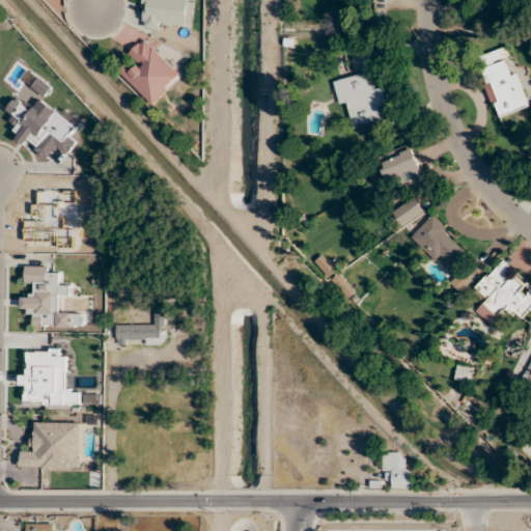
[(193,27),(194,0),(143,0),(143,25),(193,27)]
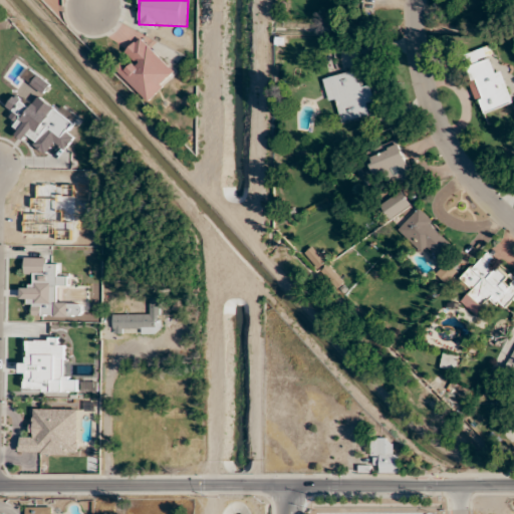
[(122,53),(127,58),(115,71),(149,101),(177,71),(139,36),(122,53)]
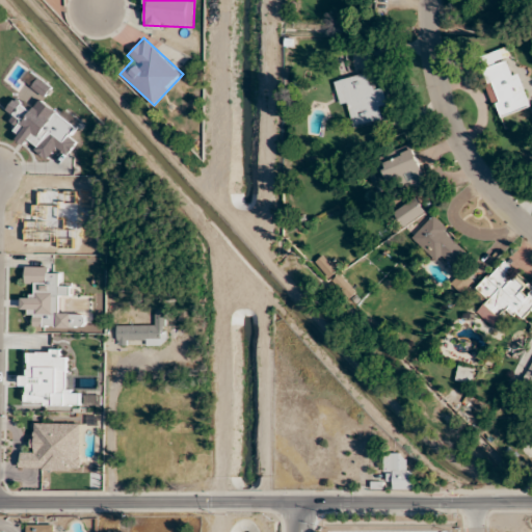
[(528,108),(512,55),(509,56),(507,48),(485,54),(489,67),(481,70),(497,118),(528,108)]
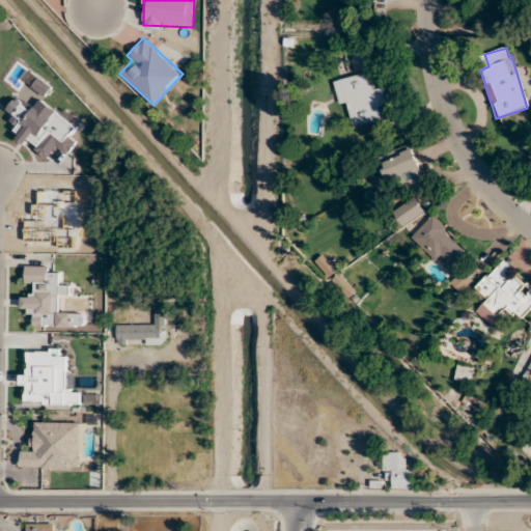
[(334,81),(339,106),(348,104),(354,127),(383,120),(380,109),(388,107),(384,87),(373,90),(369,73),(334,81)]
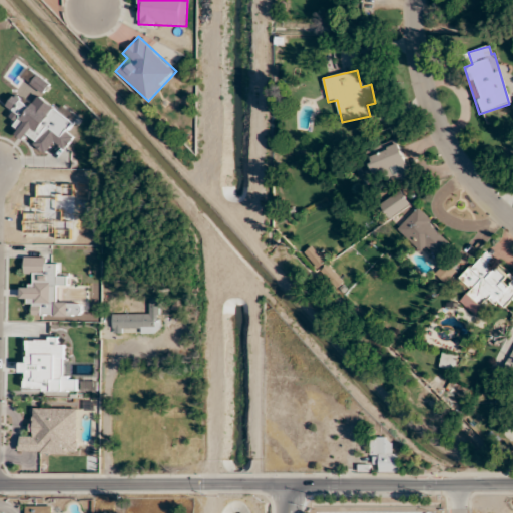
[(397,139),(367,153),(377,177),(386,173),(391,186),(413,176),(397,139)]
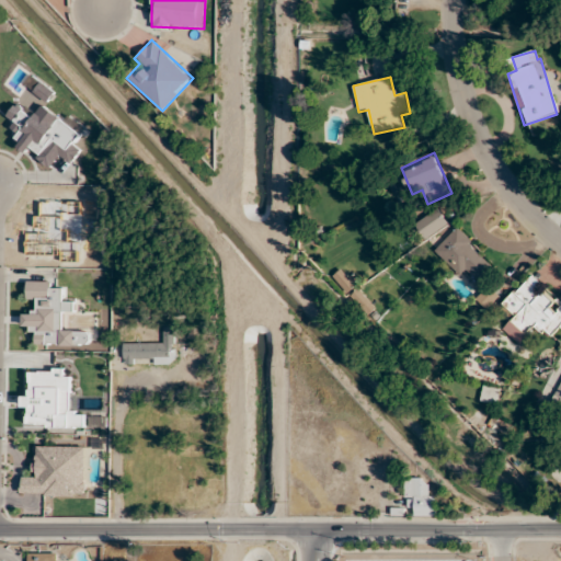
[(415,224),(426,239),(448,224),(438,208),(415,224)]
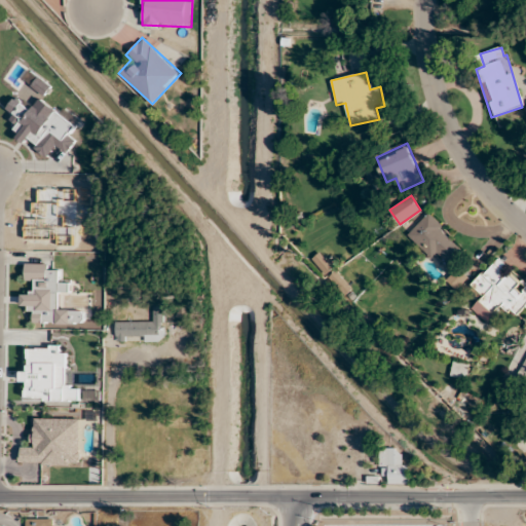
[(429,213),(407,234),(431,261),(440,253),(451,264),(465,251),(429,213)]
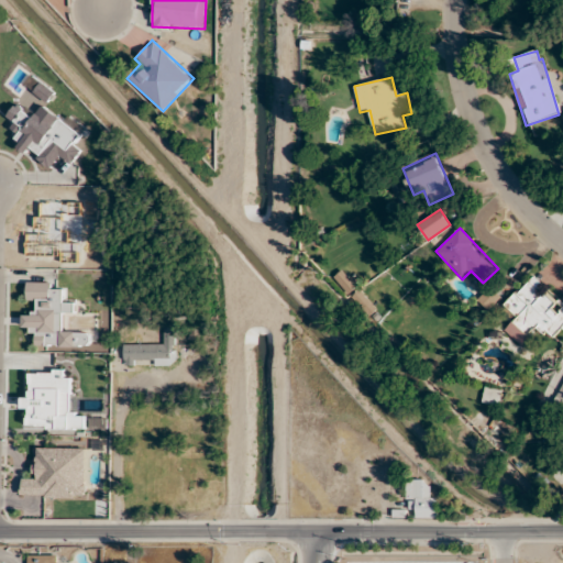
[(332,279),(349,295),(357,285),(342,269),(332,279)]
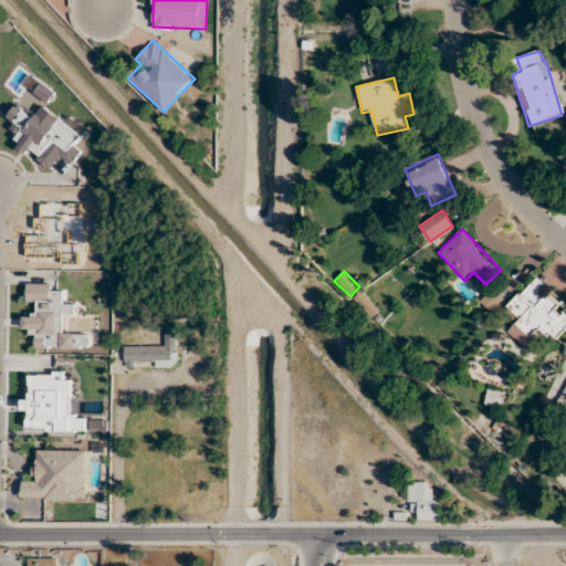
[(501,313),(514,324),(506,333),(523,348),(540,329),(554,342),(565,327),(565,306),(564,310),(531,280),(501,313)]
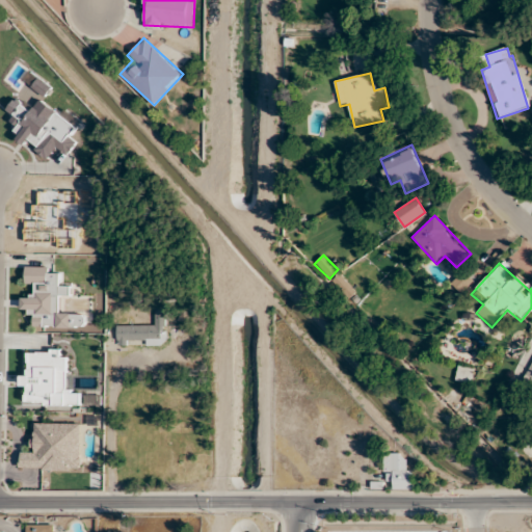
[(462,292),(472,281),(463,273),(453,285),(462,292)]
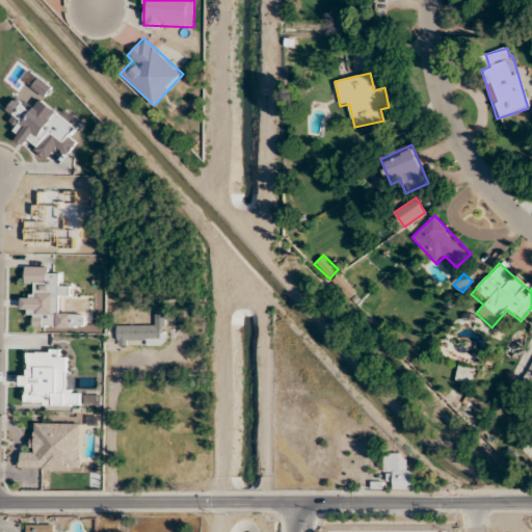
[(164,346),(164,309),(155,309),(155,325),(116,325),(116,346),(164,346)]
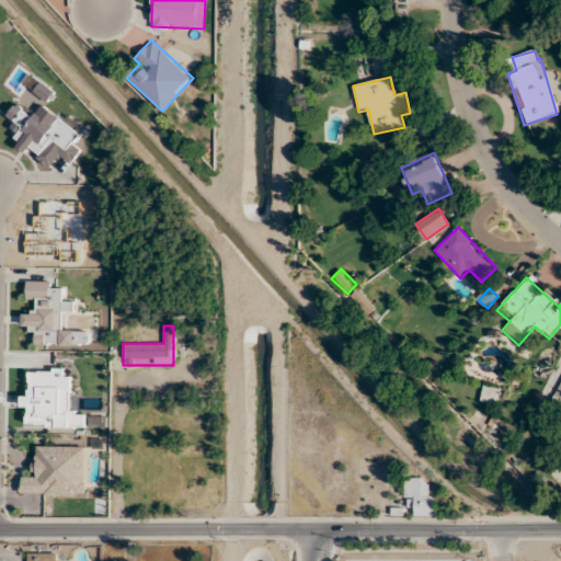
[(496,401),(496,388),(483,388),(483,401),(496,401)]
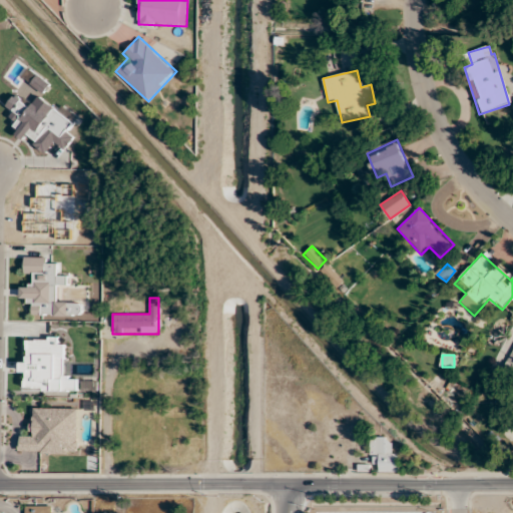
[(78,409),(30,408),(30,434),(19,433),(19,453),(78,454),(78,409)]
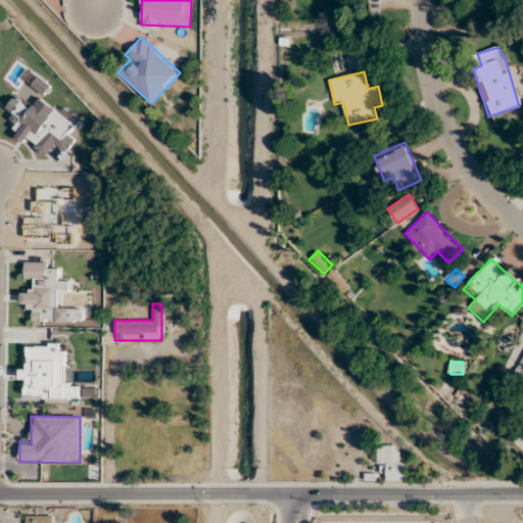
[(407,460),(397,460),(397,446),(384,446),(384,481),(407,481),(407,460)]
